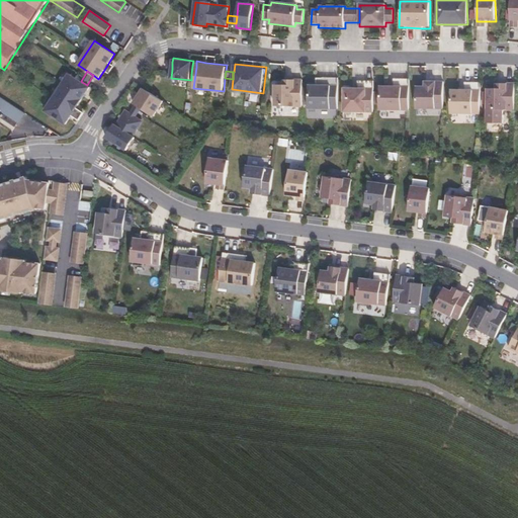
[(70,73),(45,110),(66,124),(74,111),(82,99),(84,96),(84,95),(90,87),(87,85),(82,82),(81,81),(70,73)]
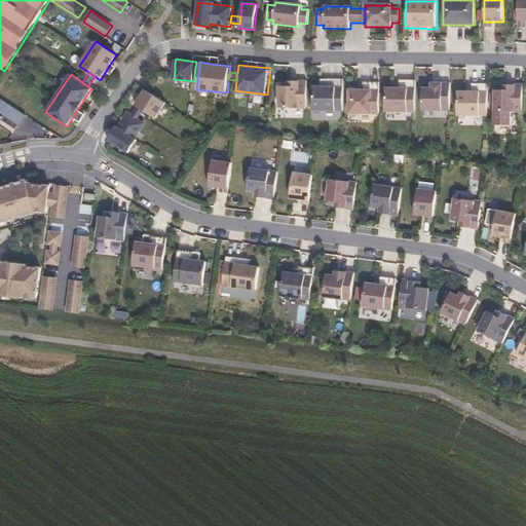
[(315,84),(315,109),(344,110),(344,78),(329,78),(329,84),(315,84)]
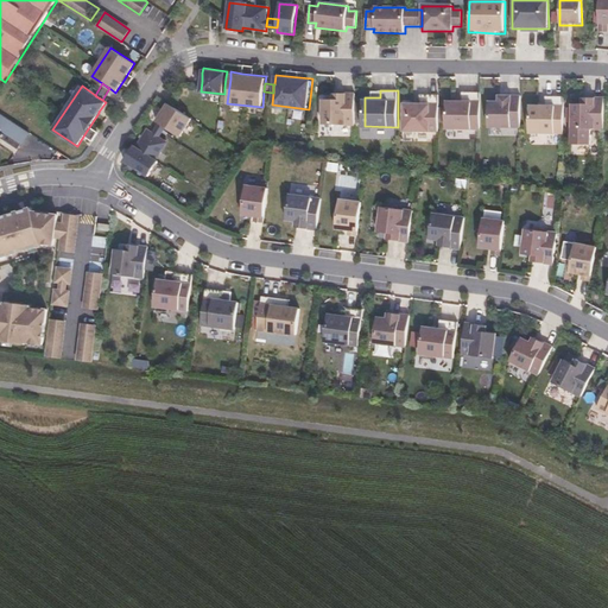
[(324,97),(322,125),(356,125),(356,92),(334,92),(334,97),(324,97)]
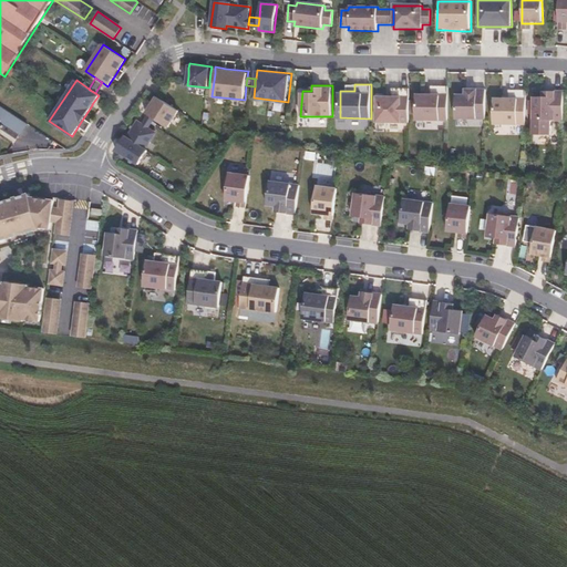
[(415,92),(415,120),(447,120),(449,85),(432,85),(432,92),(415,92)]
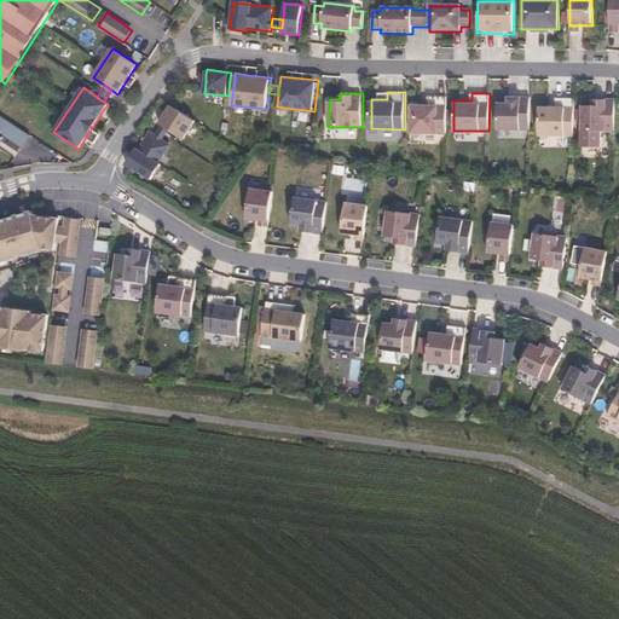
[(411,103),(410,133),(446,133),(447,96),(428,96),(428,103),(411,103)]
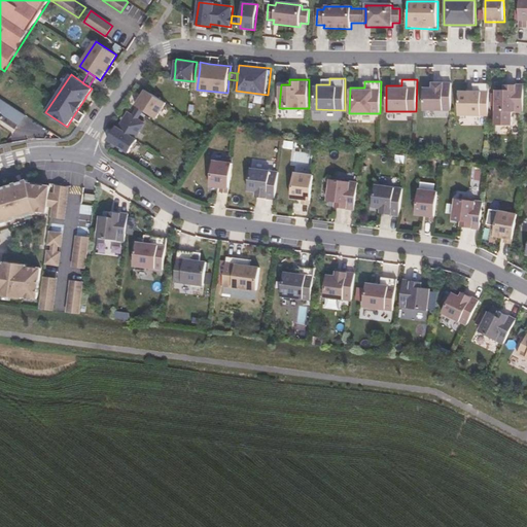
[(423,86),(423,109),(452,110),(452,81),(431,81),(431,86),(423,86)]
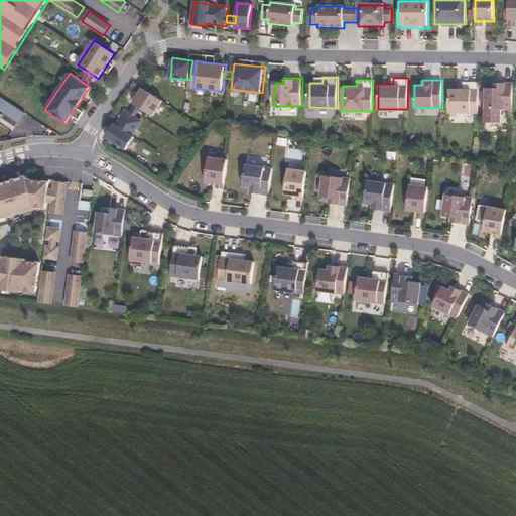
[(449,88),(448,112),(479,112),(480,82),(464,81),(464,88),(449,88)]
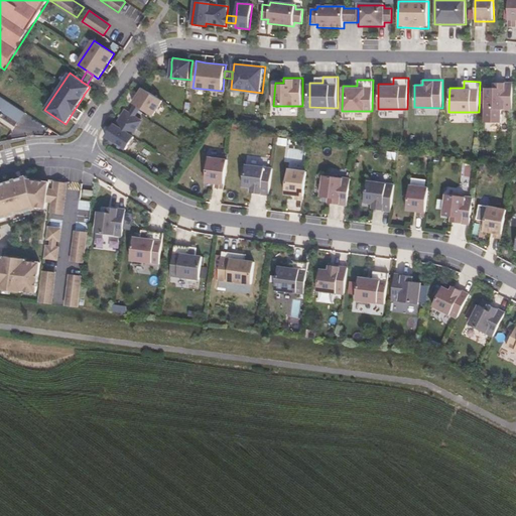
[(485,108),(513,109),(514,82),(494,82),(494,87),(485,87),(485,108)]
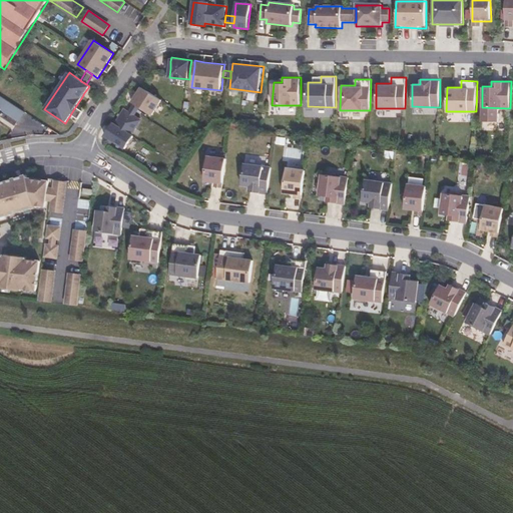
[(142,87),(132,102),(133,103),(137,105),(139,107),(152,115),(161,100),(142,87)]
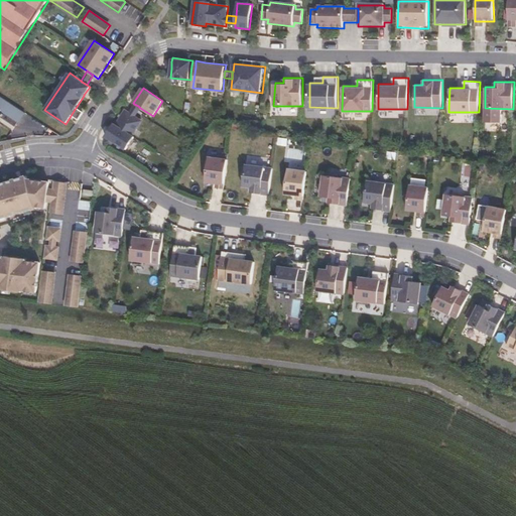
[(84,96),(82,99),(89,104),(92,100),(84,95),(84,96)]
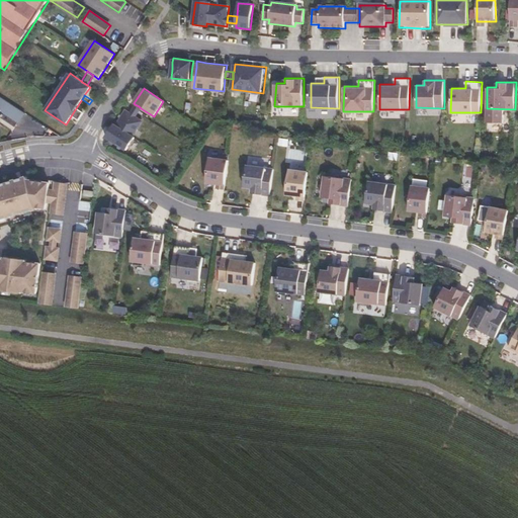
[(0,117),(17,128),(25,113),(0,96),(0,117)]
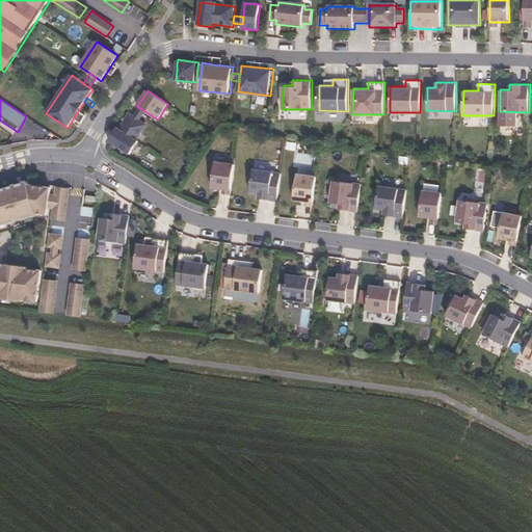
[(134,114),(140,118),(144,111),(142,109),(138,107),(134,114)]
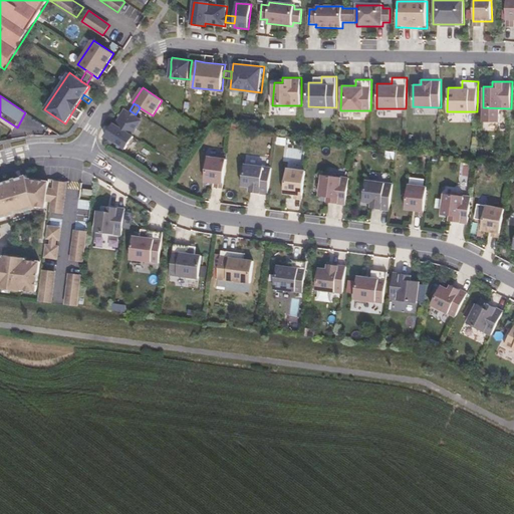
[(75,107),(73,110),(80,115),(83,111),(75,107)]
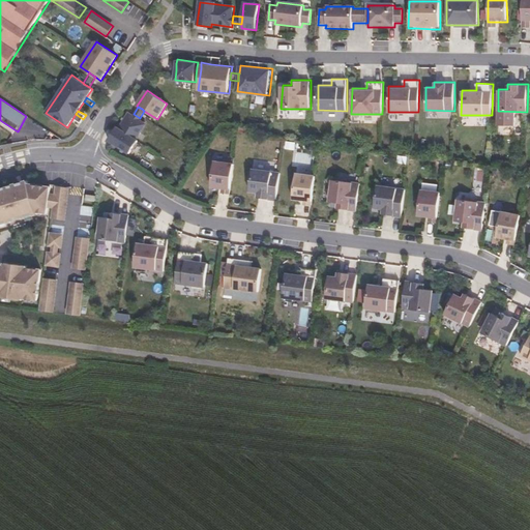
[(116,145),(129,154),(140,139),(138,138),(147,123),(140,118),(134,114),(129,112),(120,126),(118,125),(108,140),(111,142),(116,145)]
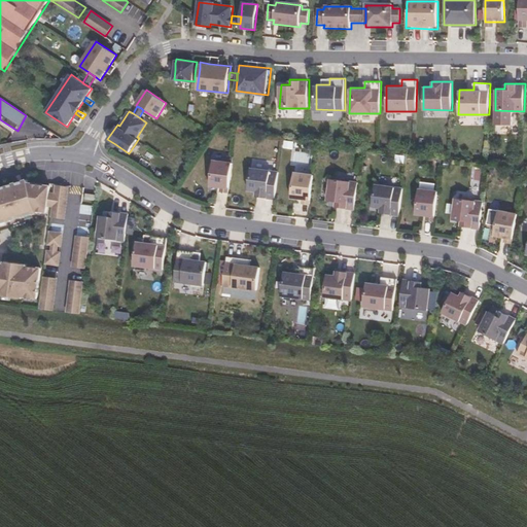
[(75,113),(72,117),(80,123),(82,118),(75,113)]
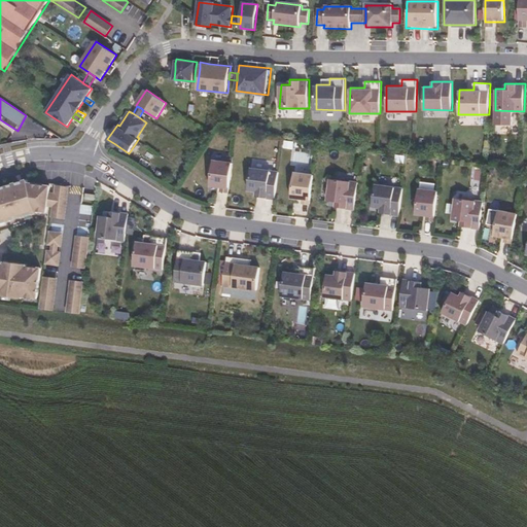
[(284,139),(283,147),(293,148),(294,141),(284,139)]
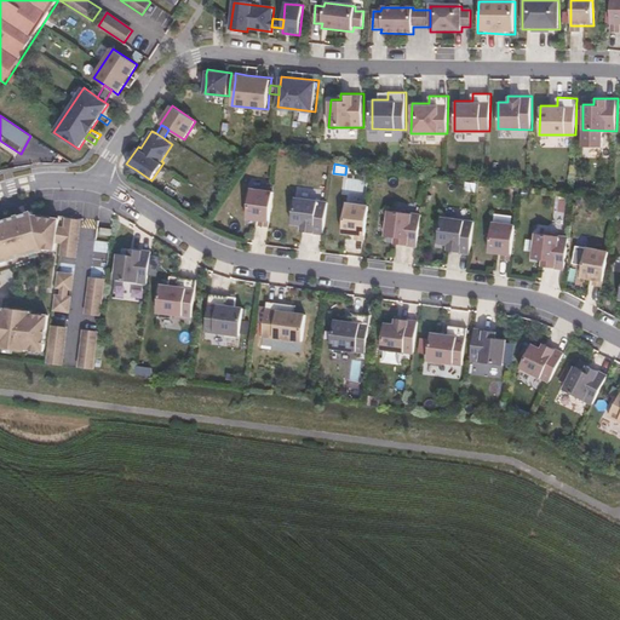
[(126,171),(133,176),(136,170),(130,166),(126,171)]
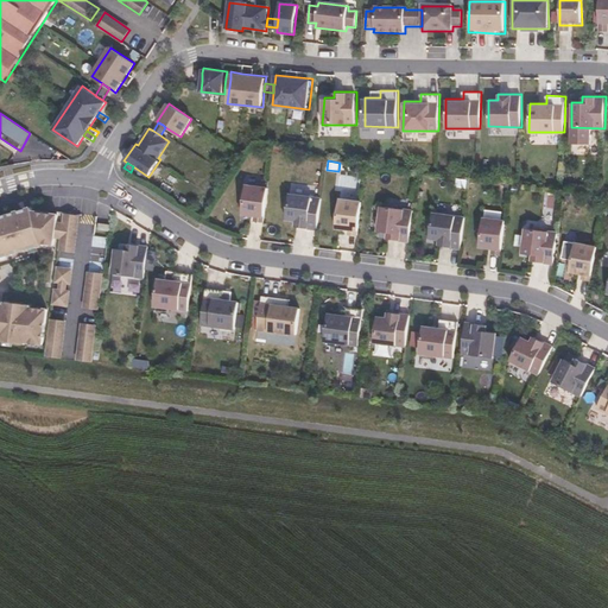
[(456,187),(467,188),(468,178),(457,177),(456,187)]
